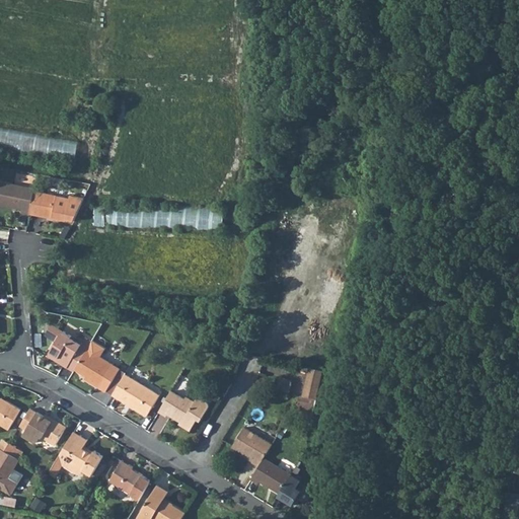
[(0,125),(0,143),(9,145),(11,127),(0,125)]
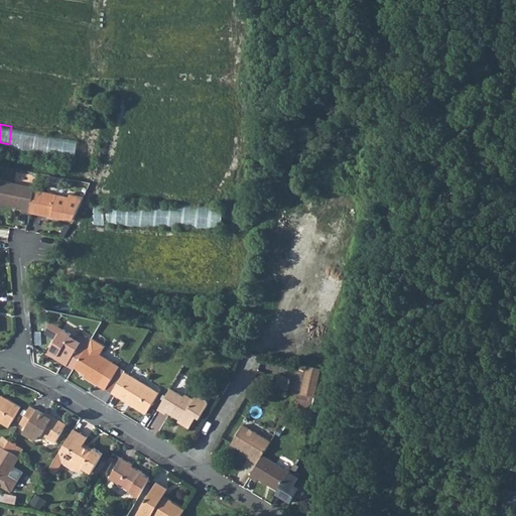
[(35,187),(0,180),(0,203),(22,208),(21,211),(30,213),(34,190),(35,187)]
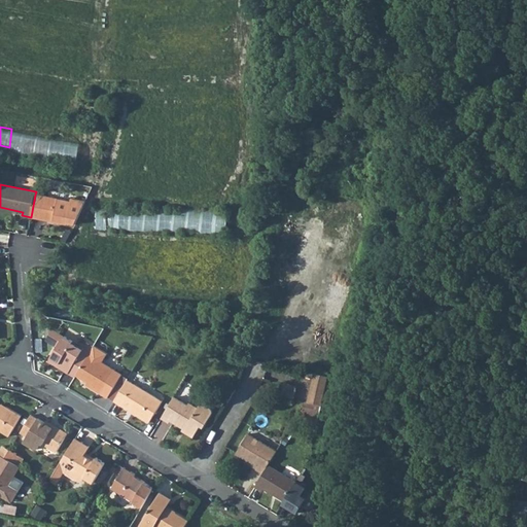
[(35,195),(31,217),(55,222),(55,220),(75,224),(85,201),(72,198),(71,201),(35,195)]
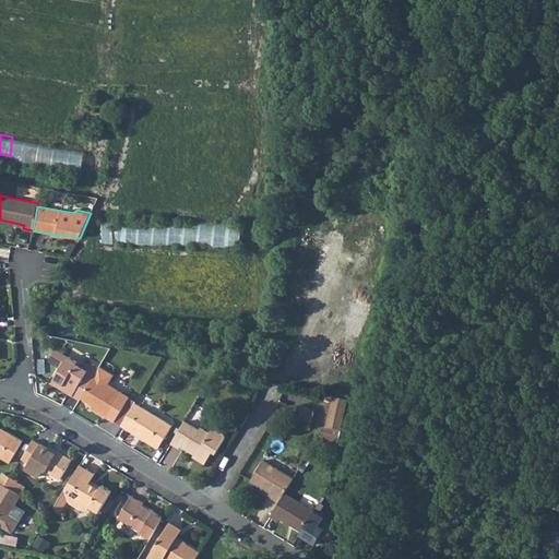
[(157,244),(157,226),(100,224),(100,242),(157,244)]
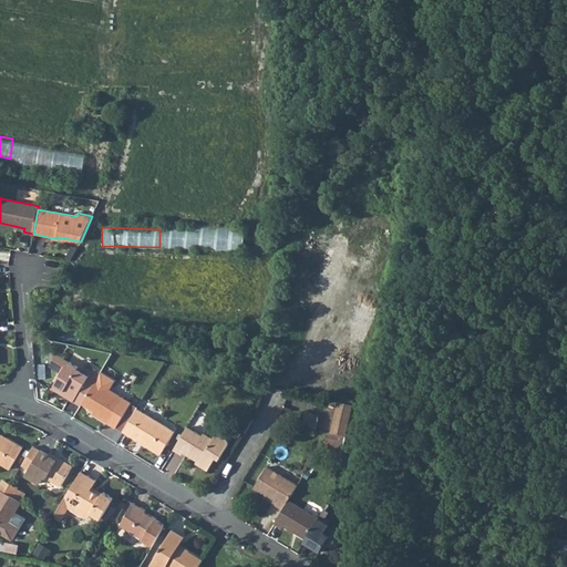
[(246,229),(219,230),(219,238),(216,238),(216,250),(246,250),(246,229)]
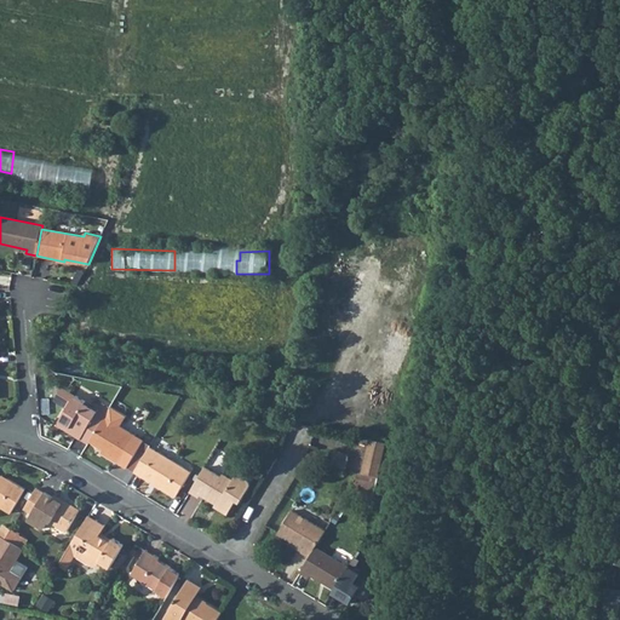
[(75,396),(63,389),(57,399),(68,406),(75,396)]
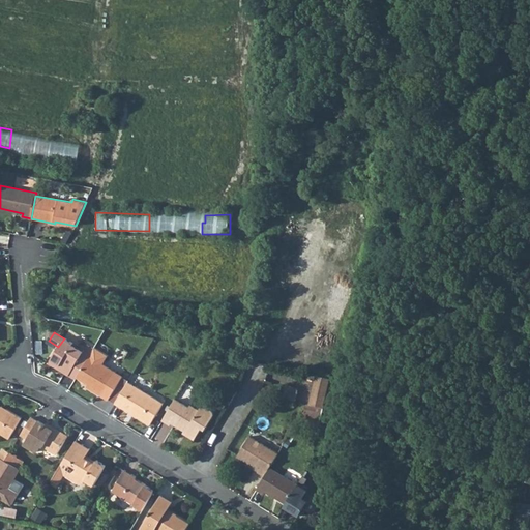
[(68,375),(76,379),(77,376),(89,356),(83,352),(85,349),(64,336),(64,339),(58,347),(51,359),(70,372),(68,375)]
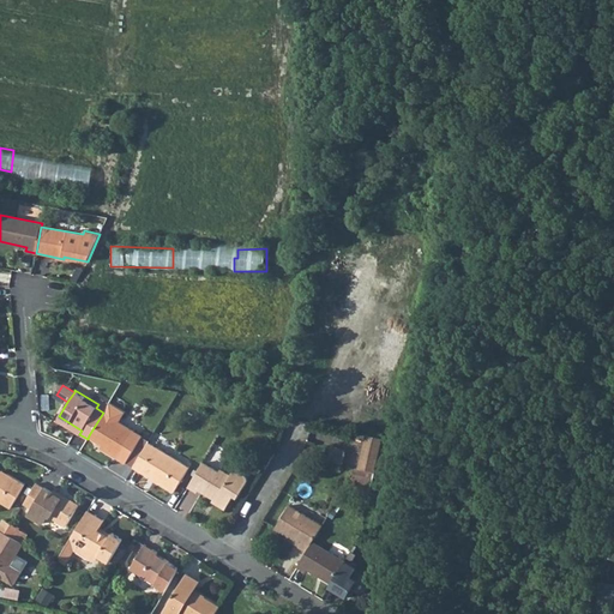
[(103,413),(89,435),(102,444),(101,446),(126,463),(136,446),(143,451),(149,441),(142,437),(143,435),(119,421),(126,411),(110,402),(103,413)]
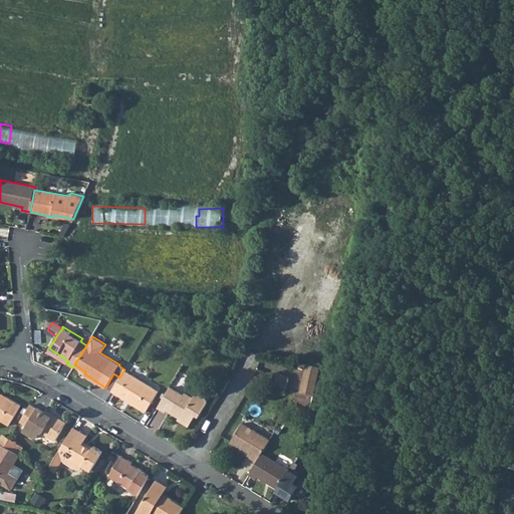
[(301,392),(314,395),(321,366),(308,363),(301,392)]
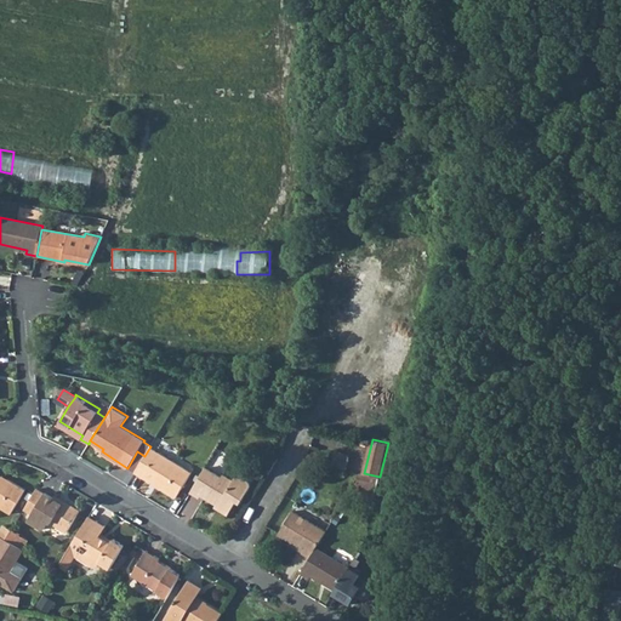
[(193,472),(151,446),(144,456),(136,472),(144,478),(146,476),(157,482),(155,484),(177,497),(193,472)]
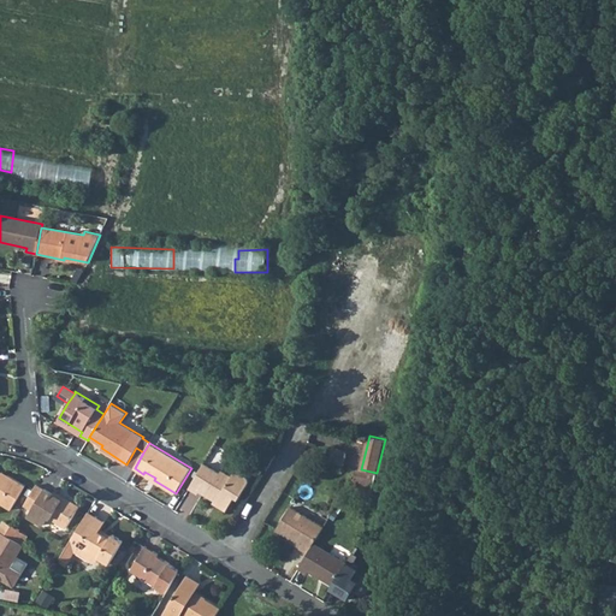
[(337,448),(333,461),(345,465),(349,450),(337,448)]
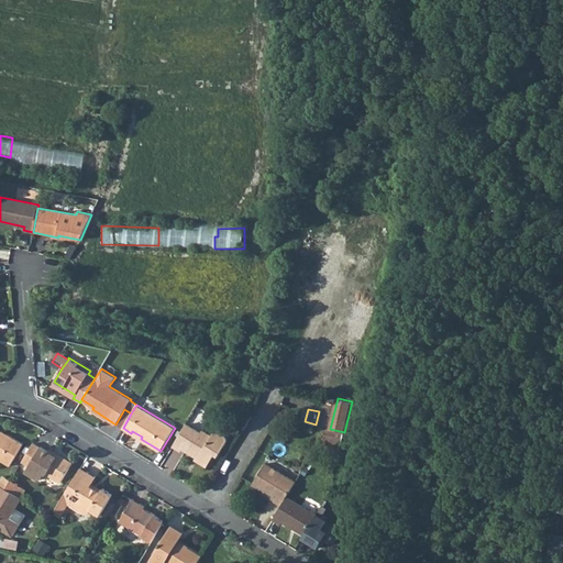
[(201,432),(187,423),(173,446),(181,451),(183,449),(200,460),(198,462),(207,467),(214,455),(218,456),(228,441),(228,440),(227,439),(227,437),(225,437),(216,430),(212,435),(202,430),(201,432)]
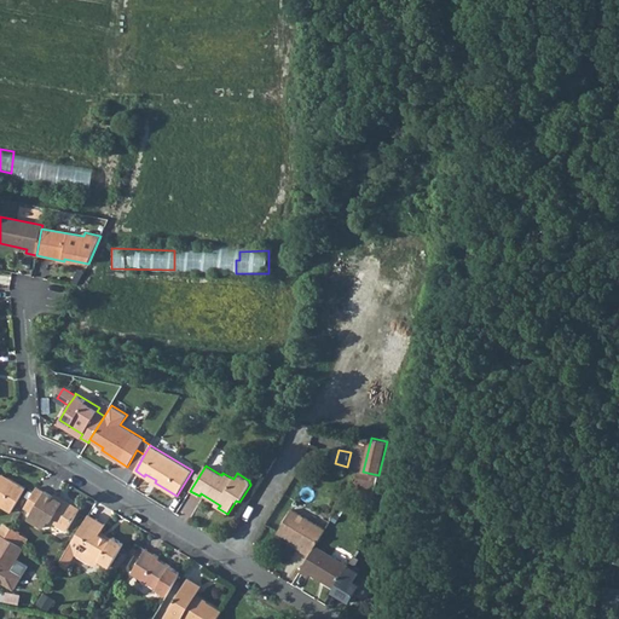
[(25,487),(7,476),(6,480),(1,476),(0,475),(0,504),(11,512),(25,487)]
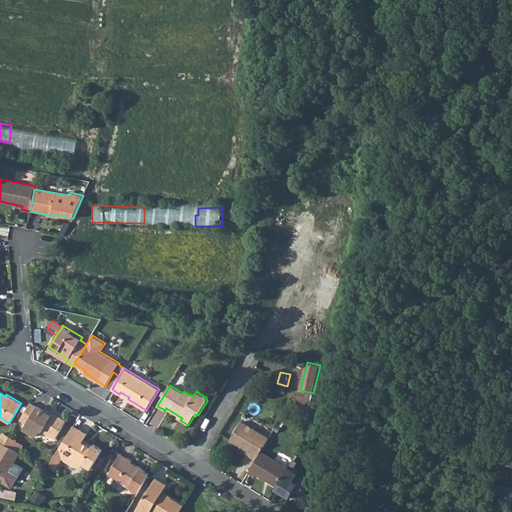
[(27,424),(23,429),(36,436),(40,429),(56,438),(66,420),(53,413),(52,415),(44,410),(37,406),(37,407),(30,403),(20,419),(27,424)]
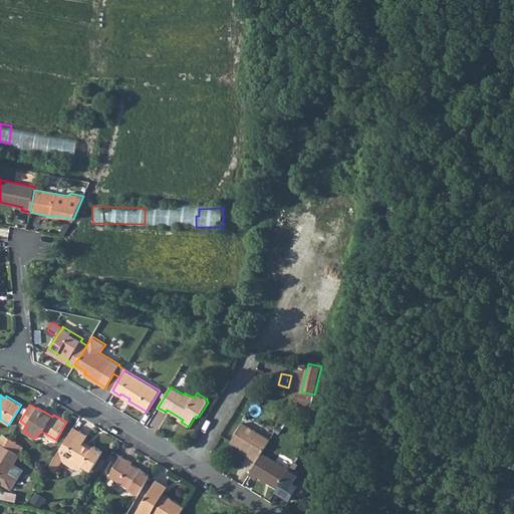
[(250,458),(257,462),(262,454),(270,440),(242,423),(231,442),(252,455),(250,458)]
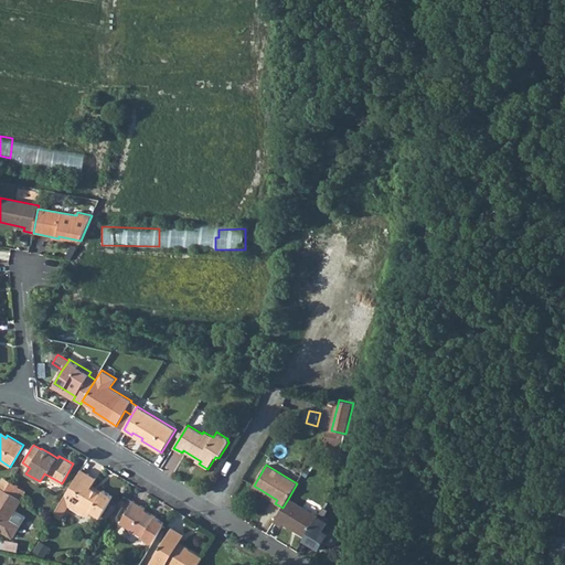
[(81,469),(55,512),(63,516),(68,507),(84,515),(91,514),(92,512),(102,518),(114,496),(104,490),(100,490),(98,491),(92,488),(93,486),(96,479),(81,469)]
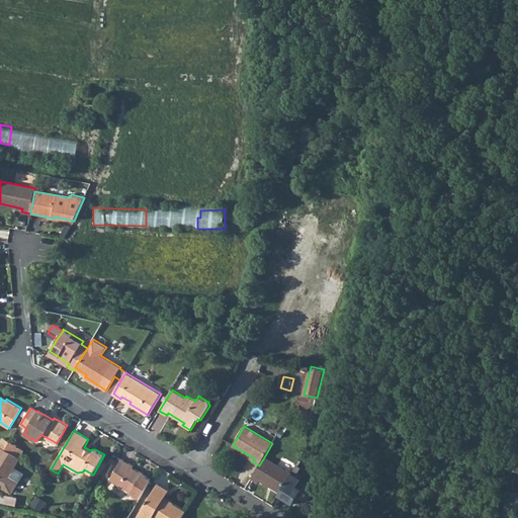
[(10,441),(4,438),(0,443),(0,445),(5,449),(10,441)]
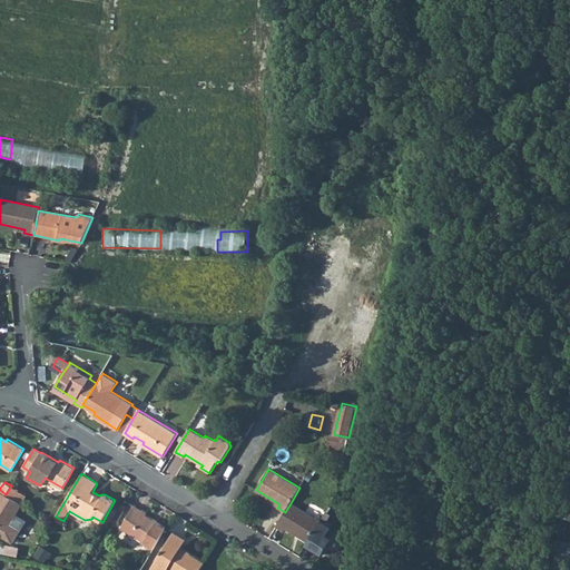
[(18,490),(11,485),(6,494),(13,499),(18,490)]
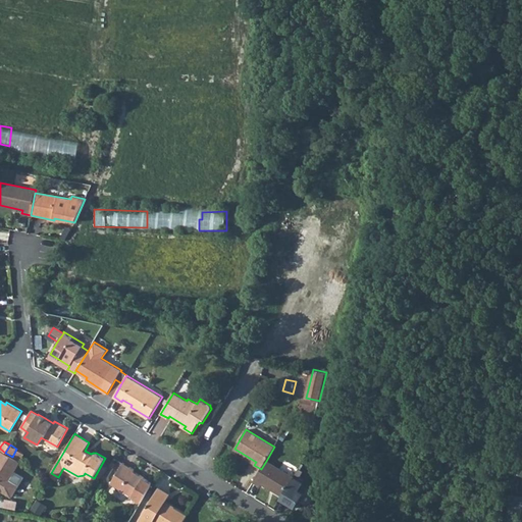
[(12,457),(0,449),(0,490),(2,491),(11,498),(23,477),(14,472),(20,462),(12,457)]
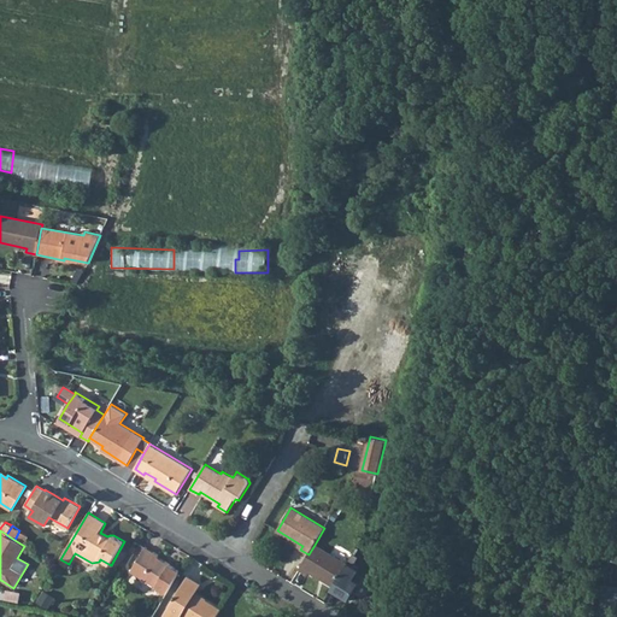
[(315,545),(309,554),(299,569),(307,575),(310,571),(334,586),(347,564),(315,545)]
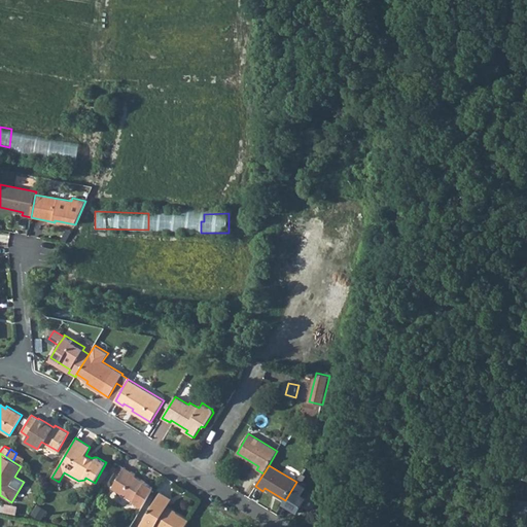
[(111,489),(142,507),(153,488),(134,477),(135,475),(124,467),(111,489)]
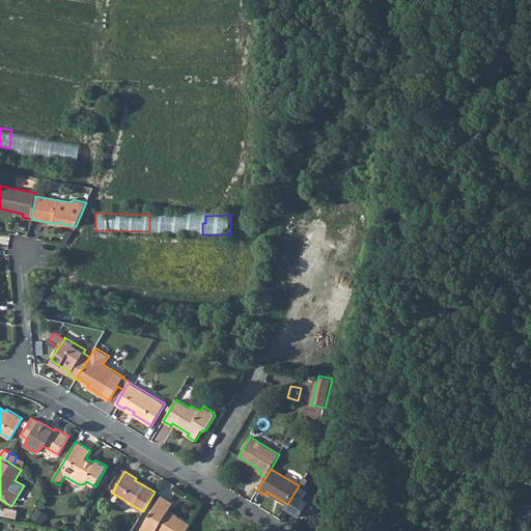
[(309,491),(299,484),(299,485),(287,504),(285,507),(301,516),(310,501),(305,498),(309,491)]
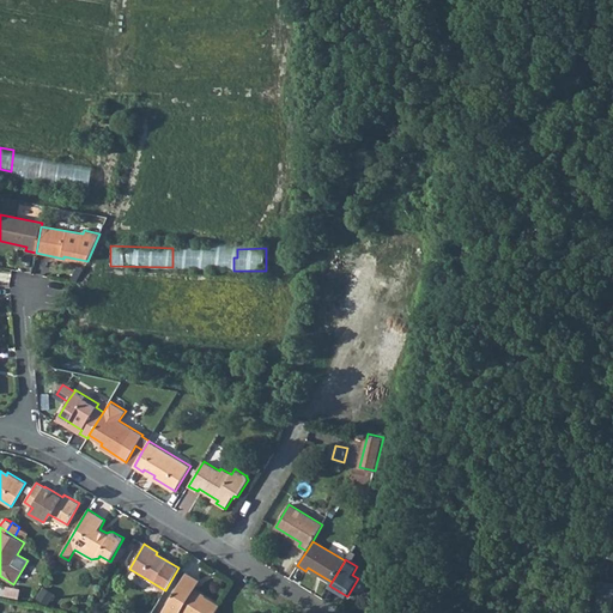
[(200,581),(186,572),(162,612),(161,612),(178,612),(180,612),(181,612),(214,612),(219,605),(204,595),(204,596),(193,590),(200,581)]
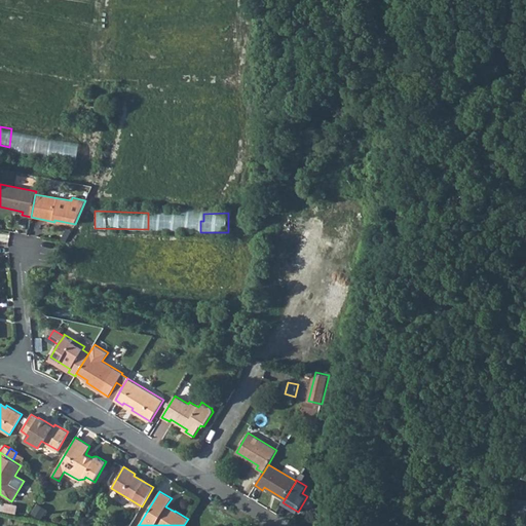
[(0,498),(0,509),(17,513),(20,503),(0,498)]
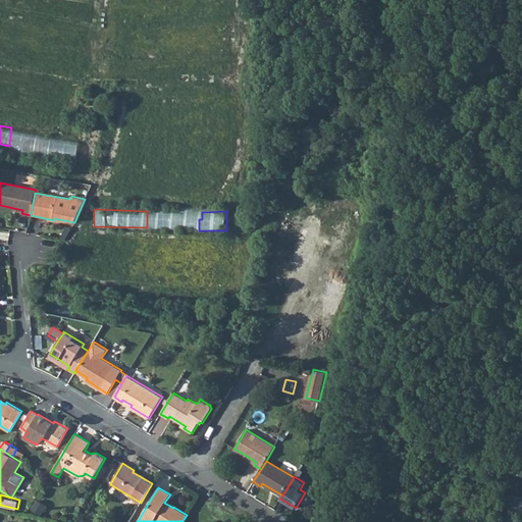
[(42,511),(34,505),(31,509),(39,515),(42,511)]
